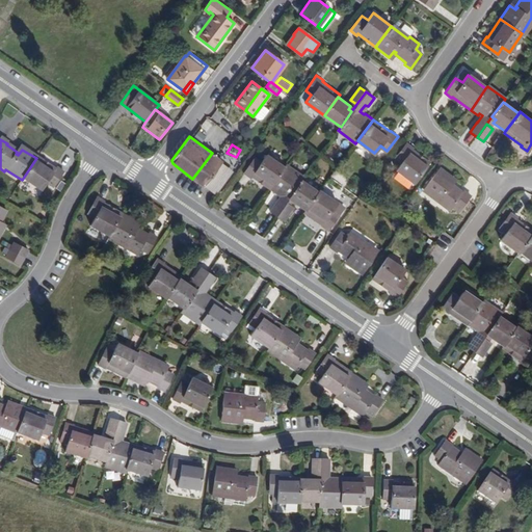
[(411,152),(413,150),(405,145),(395,160),(401,165),(396,173),(413,185),(428,164),(411,152)]
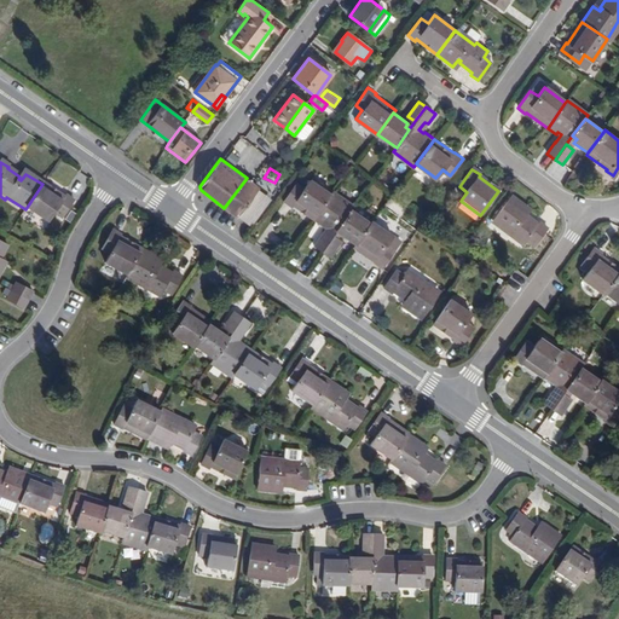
[(260,187),(247,178),(224,208),(237,218),(260,187)]
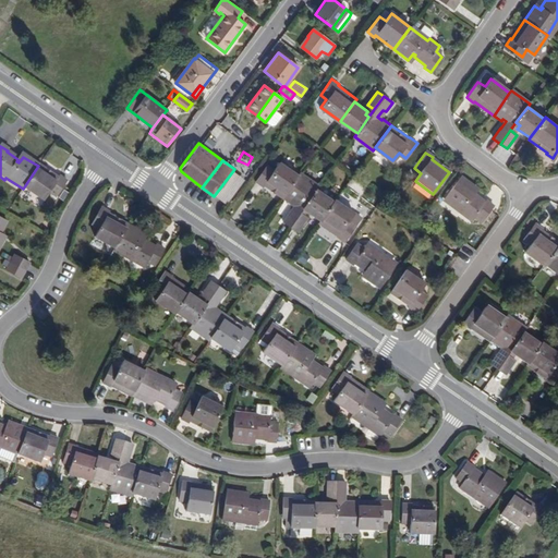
[(263,185),(264,184),(282,197),(299,173),(280,160),(274,169),(267,164),(256,180),(263,185)]
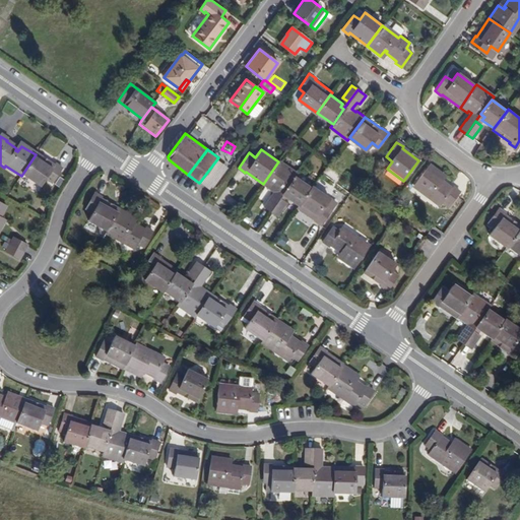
[(54,165),(53,166),(36,154),(21,176),(40,187),(45,180),(51,184),(61,169),(54,165)]
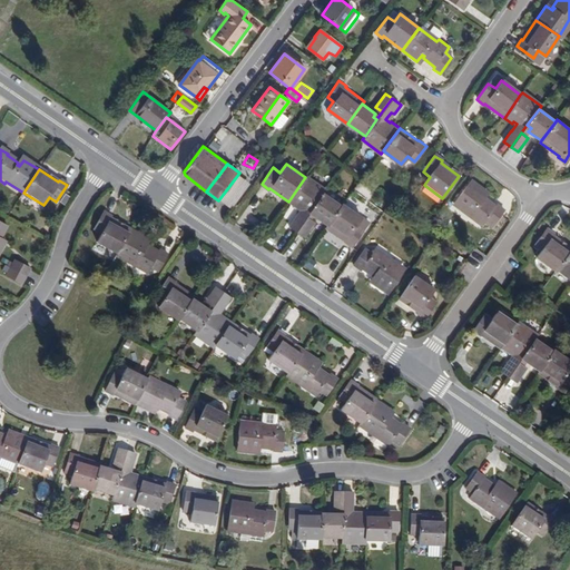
[(296,214),(288,226),(296,232),(305,219),(313,208),(323,193),(326,188),(307,174),(305,177),(288,202),(297,207),(300,205),(303,208),(297,215),(296,214)]
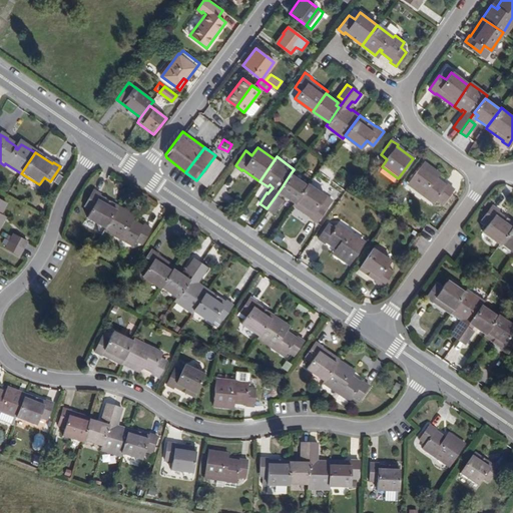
[(434,176),(438,170),(425,161),(410,181),(425,192),(423,195),(434,202),(437,198),(443,202),(454,188),(449,184),(447,184),(437,176),(436,177),(434,176)]
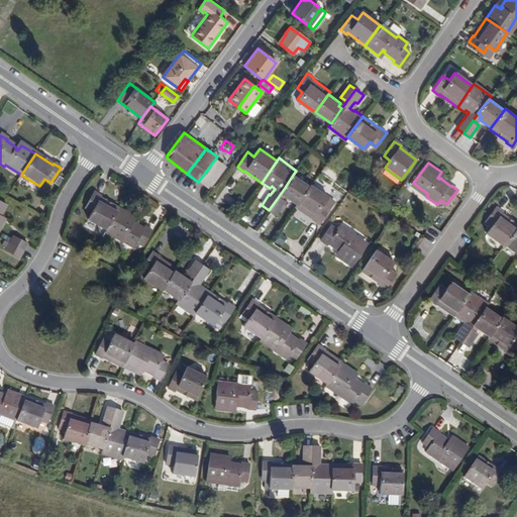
[(287,192),(285,194),(297,203),(308,186),(293,175),(284,189),(287,192)]
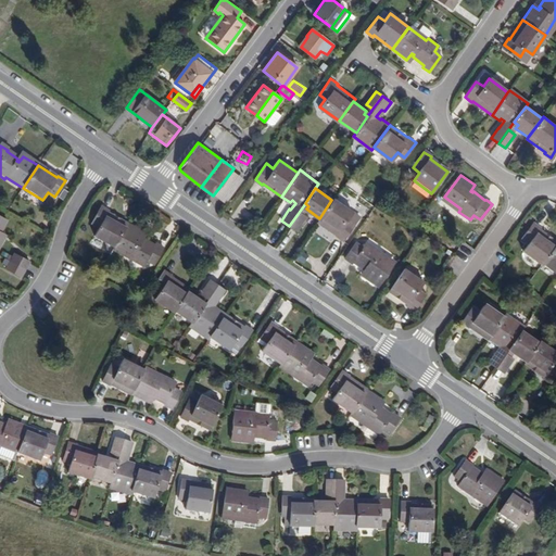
[(353,212),(332,198),(331,200),(319,218),(318,220),(337,234),(338,236),(343,240),(352,227),(346,223),(353,212)]
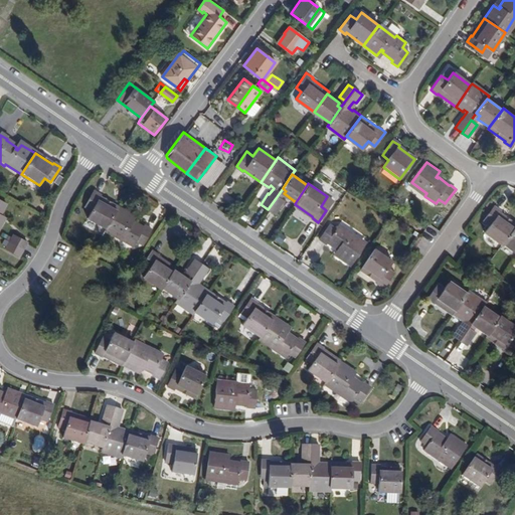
[(90,213),(86,222),(105,230),(116,207),(97,199),(97,197),(90,195),(82,210),(90,213)]
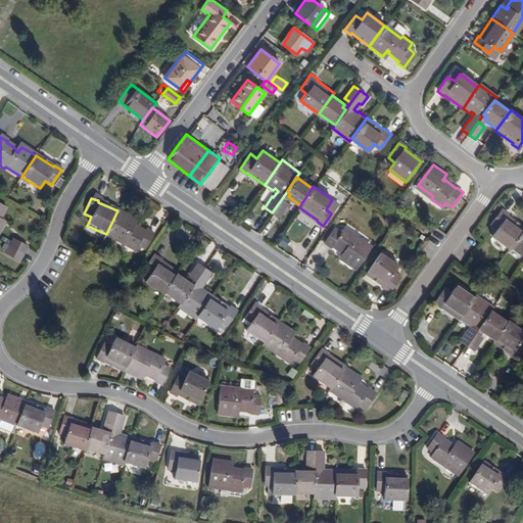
[(287,205),(280,201),(272,212),(279,217),(287,205)]
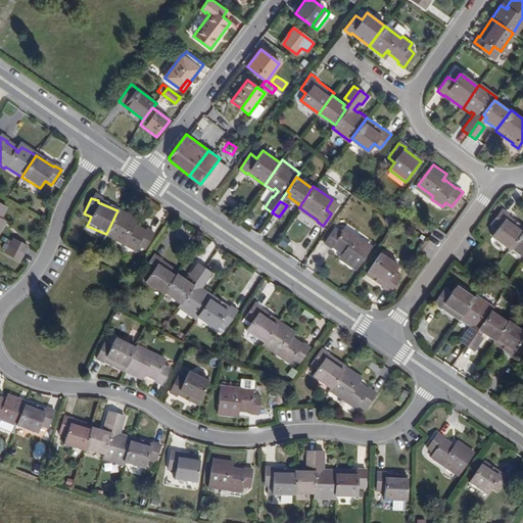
[(132,218),(117,210),(106,234),(124,242),(123,245),(135,250),(137,244),(144,247),(151,230),(145,227),(144,228),(132,223),(131,226),(129,225),(132,218)]
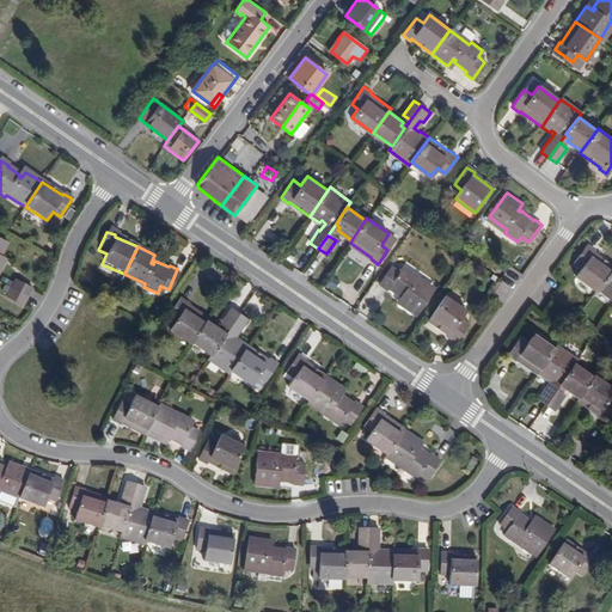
[(579,276),(598,289),(598,288),(611,269),(611,263),(597,252),(598,250),(592,246),(579,263),(585,268),(579,276)]
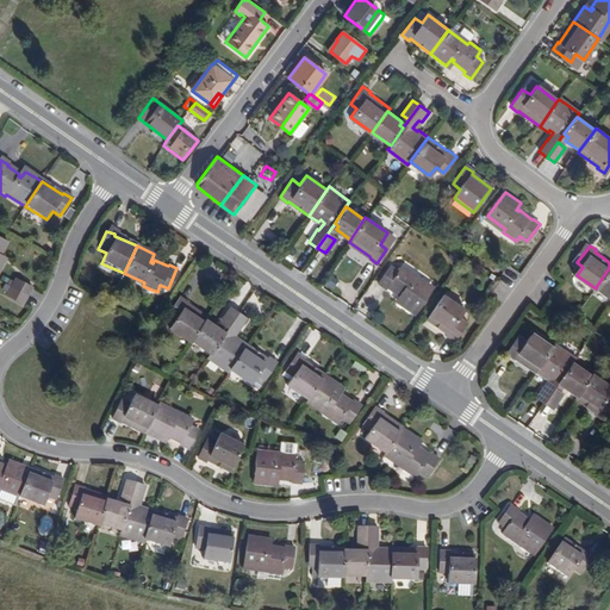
[(416,274),(417,272),(404,263),(400,269),(391,263),(380,281),(387,287),(388,286),(400,296),(402,293),(405,296),(399,303),(416,313),(434,287),(416,274)]
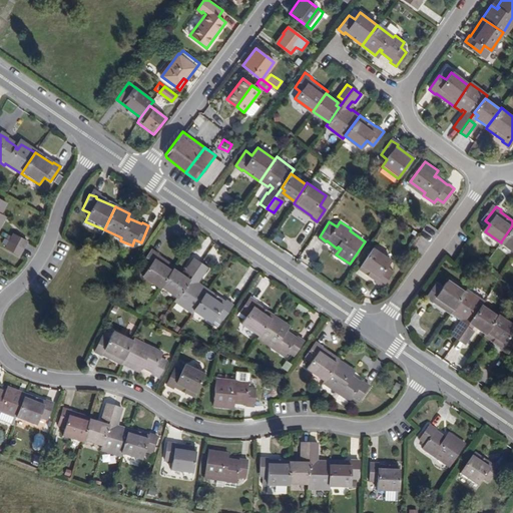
[(512,225),(501,241),(512,250),(512,225)]
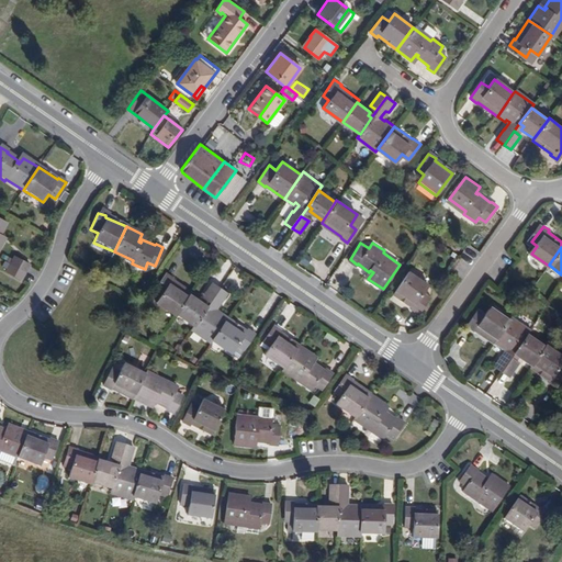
[(26,267),(11,259),(8,266),(23,274),(26,267)]
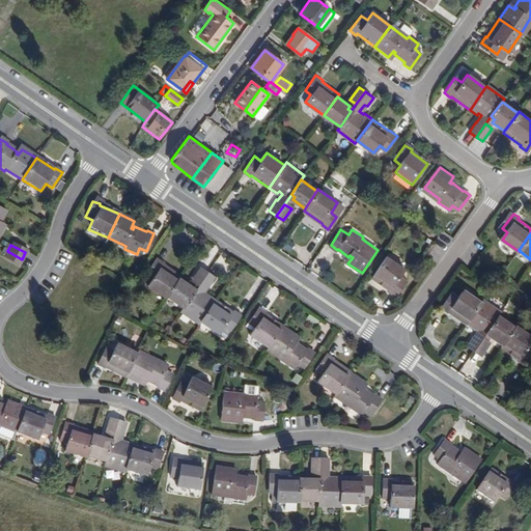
[(18,267),(22,259),(7,251),(3,259),(18,267)]
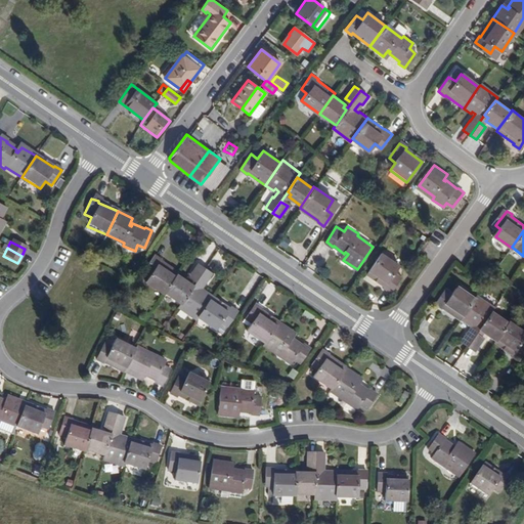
[(394,273),(399,265),(381,253),(366,274),(384,287),(383,288),(384,289),(390,293),(400,278),(394,273)]
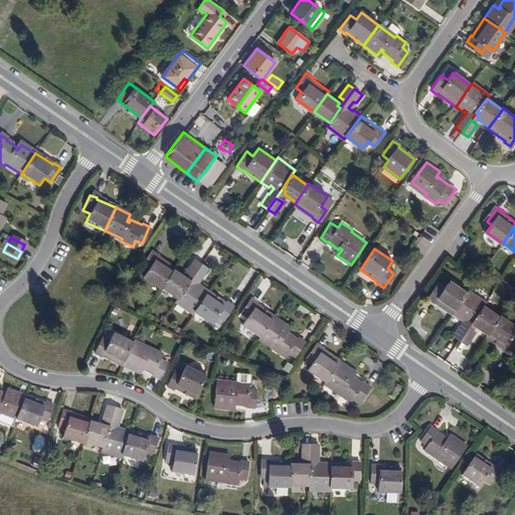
[(161,290),(161,289),(173,271),(174,269),(156,258),(156,255),(150,252),(141,268),(147,272),(142,279),(161,290)]
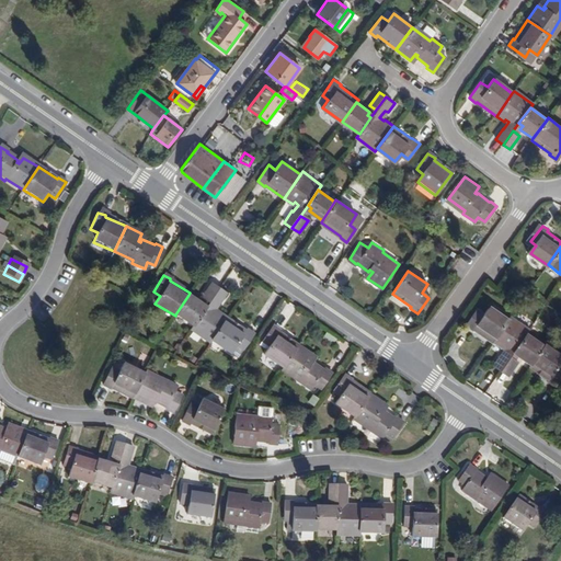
[(210,285),(202,298),(208,302),(217,289),(210,285)]
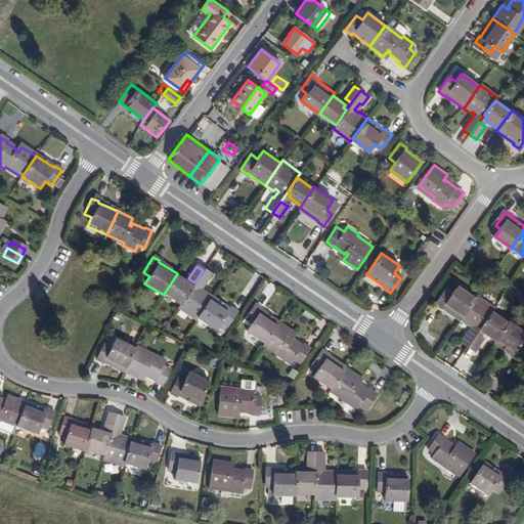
[(205,284),(210,274),(203,270),(194,282),(190,289),(180,304),(177,309),(194,320),(197,317),(210,296),(203,292),(201,294),(198,292),(204,282),(205,284)]
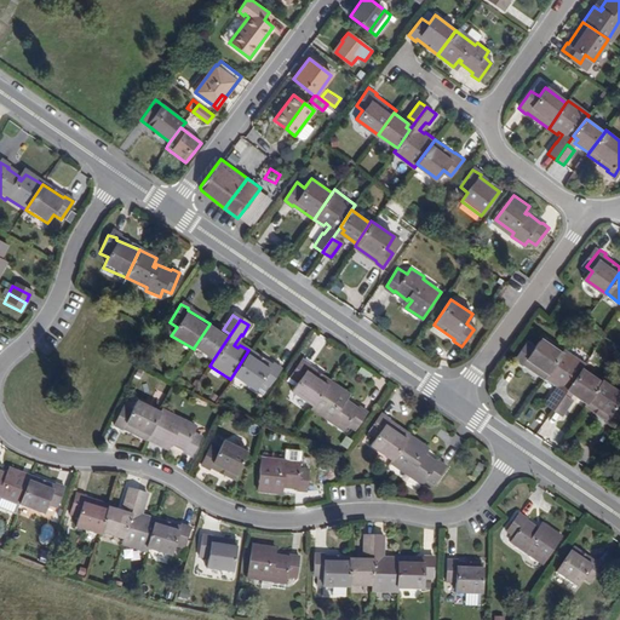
[(219,339),(222,336),(208,326),(194,348),(213,360),(225,342),(219,339)]
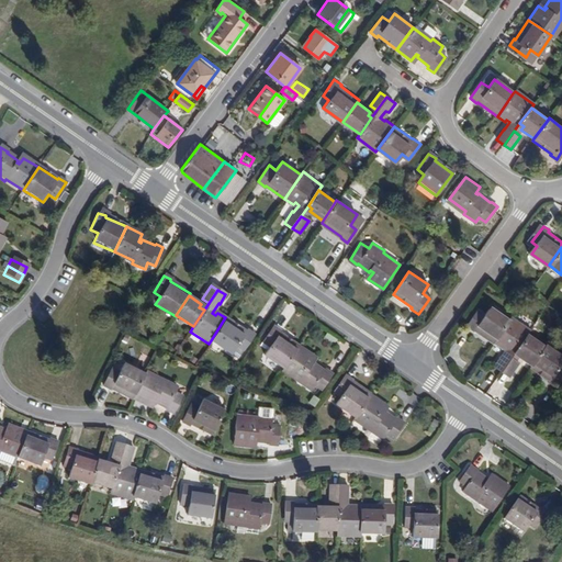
[(473,328),(474,327),(493,340),(496,337),(509,318),(491,304),(484,312),(478,307),(467,324),(473,328)]
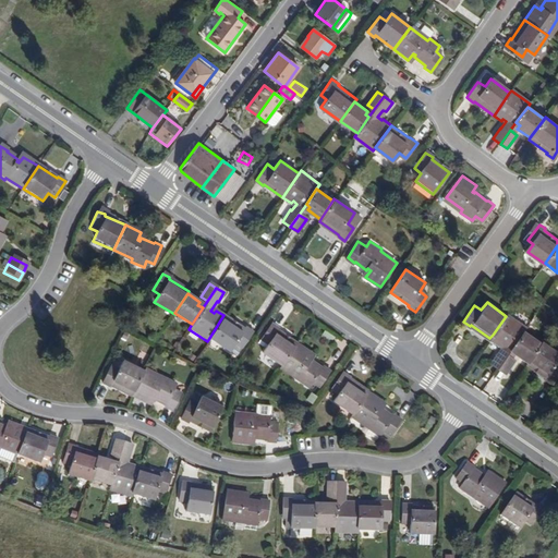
[(506,316),(493,335),(489,338),(499,346),(501,343),(504,344),(498,352),(497,352),(489,362),(497,367),(507,354),(512,347),(524,330),(526,327),(508,314),(506,316)]
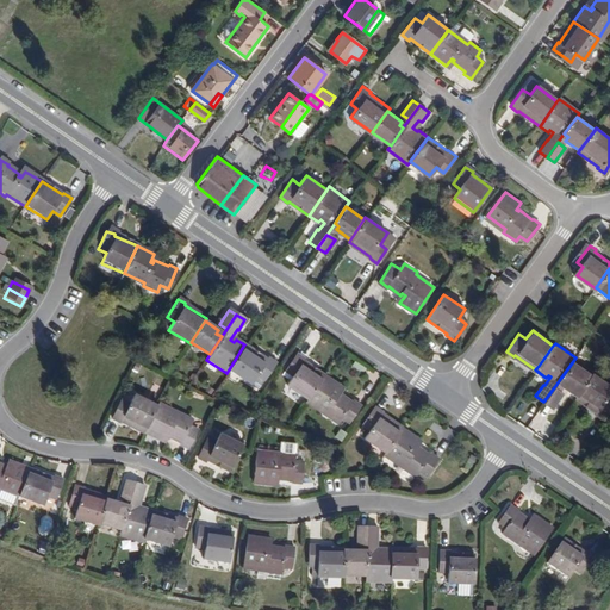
[(268,356),(267,359),(244,344),(229,369),(250,384),(256,374),(263,379),(275,361),(268,356)]
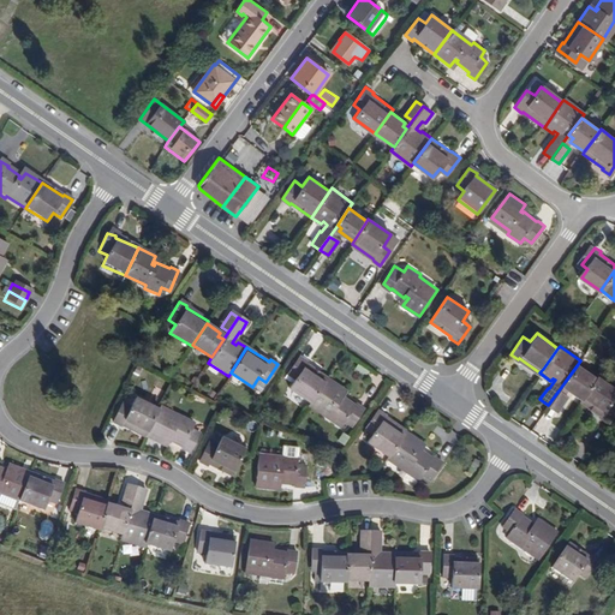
[(288,389),(310,404),(326,378),(305,364),(306,363),(299,358),(287,375),(294,381),(288,389)]
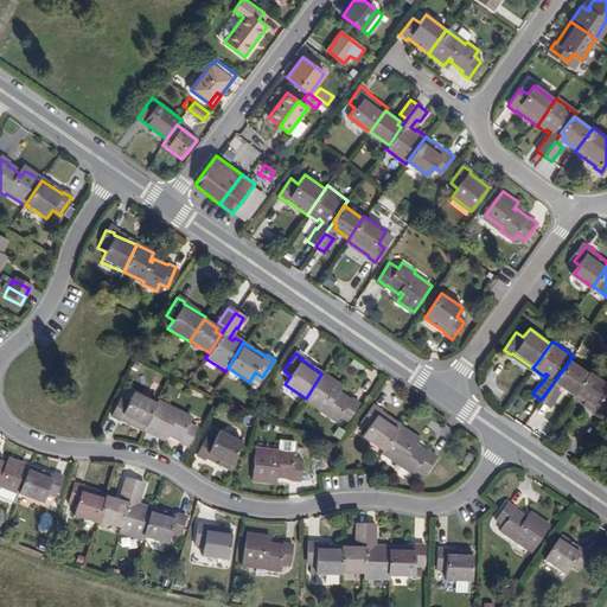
[(563,381),(561,384),(574,394),(589,372),(570,359),(557,377),(563,381)]
